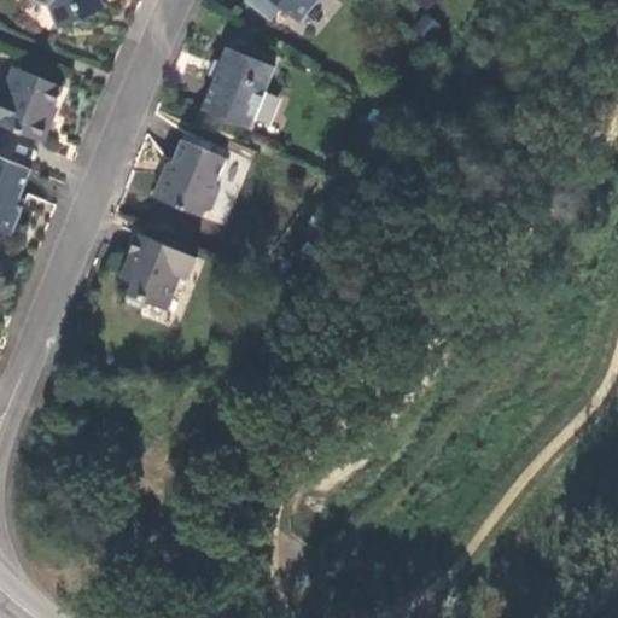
[(99,0),(34,0),(52,7),(60,30),(89,17),(104,11),(99,0)]
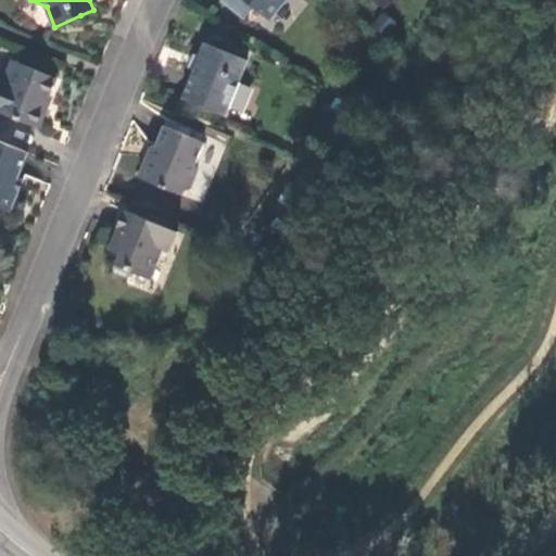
[(226,0),(250,20),(257,9),(270,20),(287,0),(226,0)]
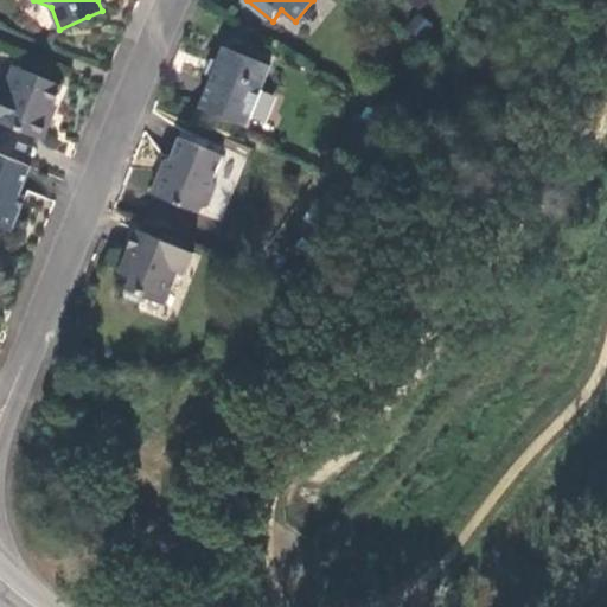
[(246,129),(270,70),(224,49),(210,82),(198,109),(246,129)]
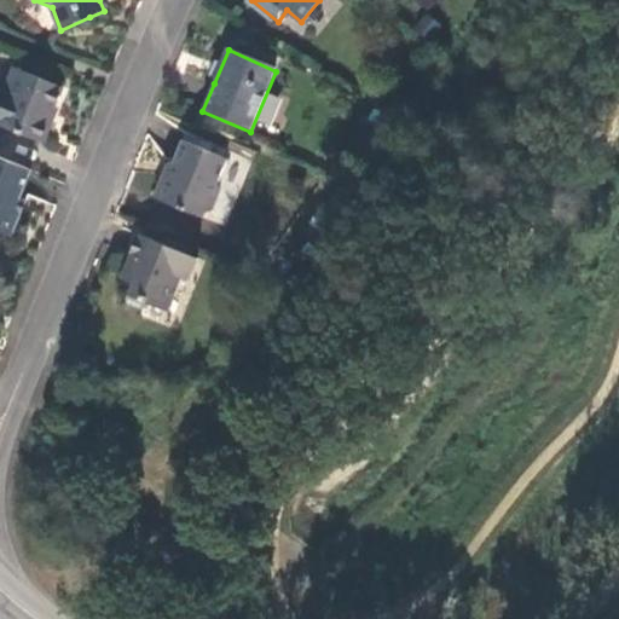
[(0,127),(42,145),(51,123),(47,122),(51,111),(61,88),(15,69),(6,88),(0,85),(0,127)]
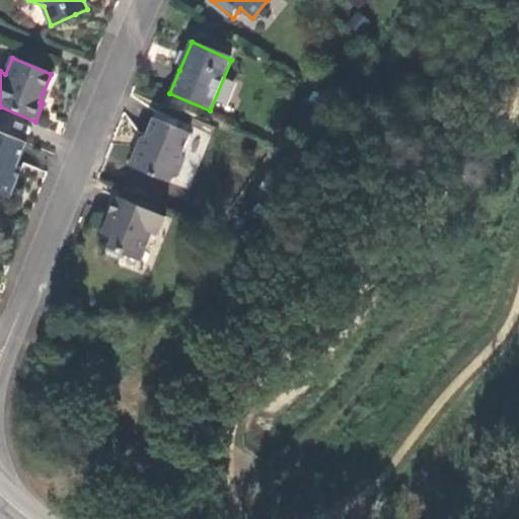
[(129,168),(169,186),(171,179),(178,175),(183,163),(180,156),(190,135),(153,120),(145,138),(140,150),(136,149),(129,168)]
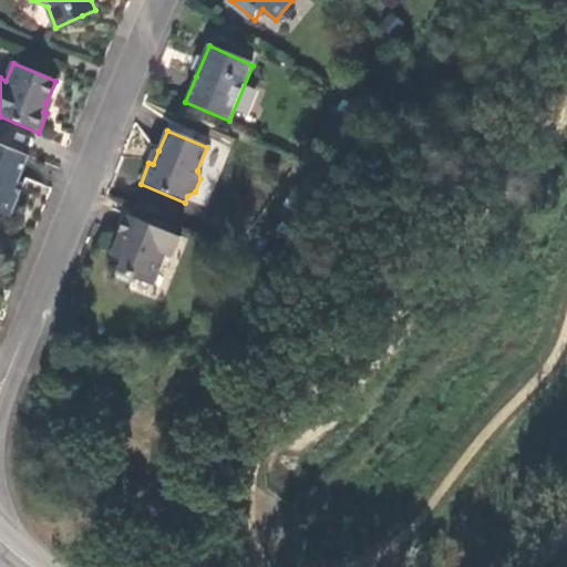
[(21,176),(28,157),(0,146),(0,214),(10,219),(19,197),(13,195),(18,184),(21,176)]
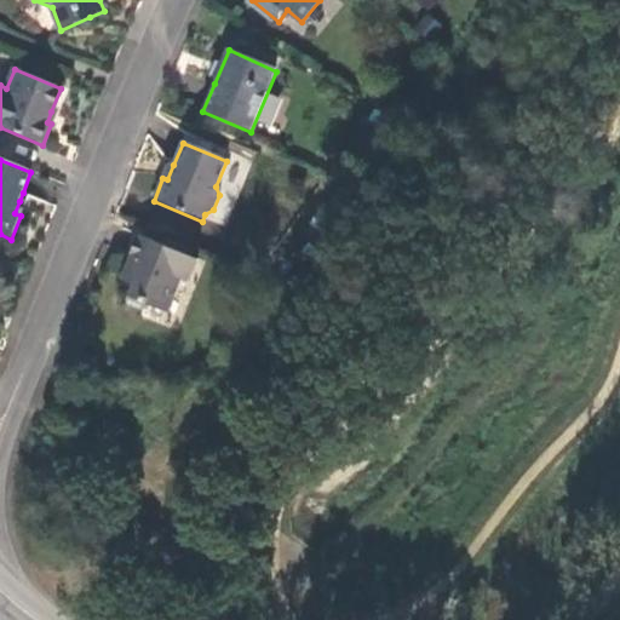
[(39,202),(19,201),(15,213),(21,216),(39,202)]
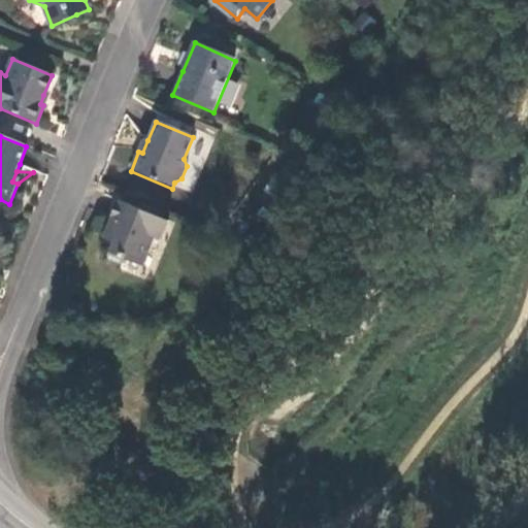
[(137,207),(118,200),(109,222),(103,237),(112,241),(106,258),(121,264),(123,258),(141,265),(153,236),(162,239),(169,220),(162,217),(164,211),(140,202),(137,207)]
